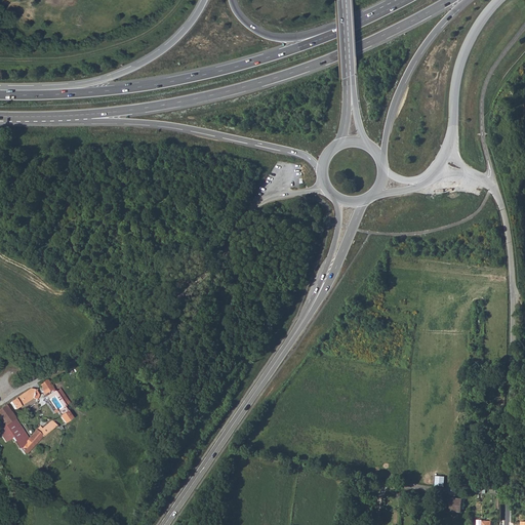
[(46,378),(38,384),(42,394),(48,392),(52,389),(46,378)]
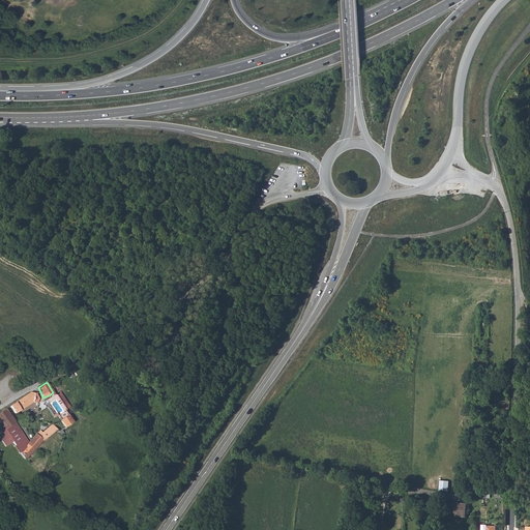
[(35,393),(31,392),(10,406),(16,413),(32,402),(37,403),(38,399),(35,393)]
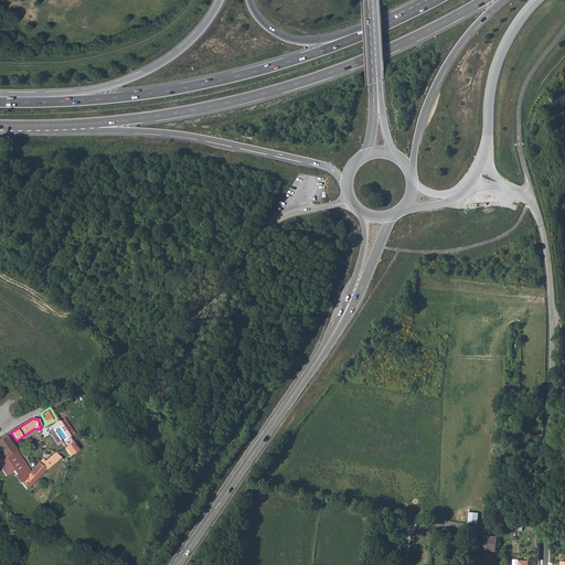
[(16,451),(6,436),(0,439),(0,451),(3,457),(0,459),(0,468),(6,476),(13,471),(21,483),(27,489),(27,490),(44,469),(46,470),(61,458),(55,452),(45,461),(43,458),(40,461),(30,472),(28,476),(12,454),(16,451)]
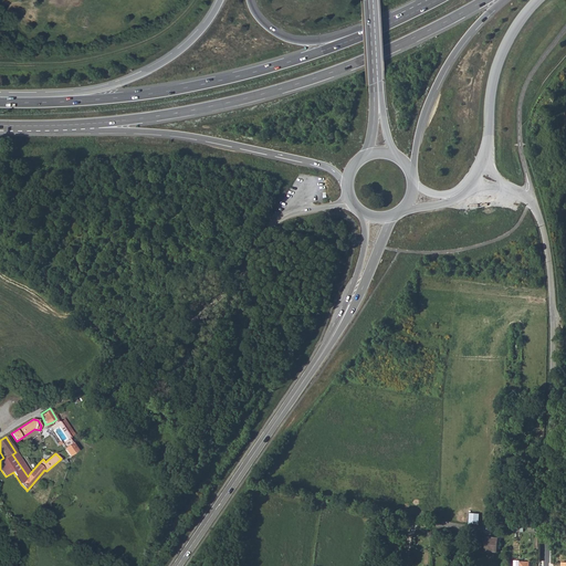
[(61,443),(70,457),(77,451),(75,447),(70,439),(61,443)]
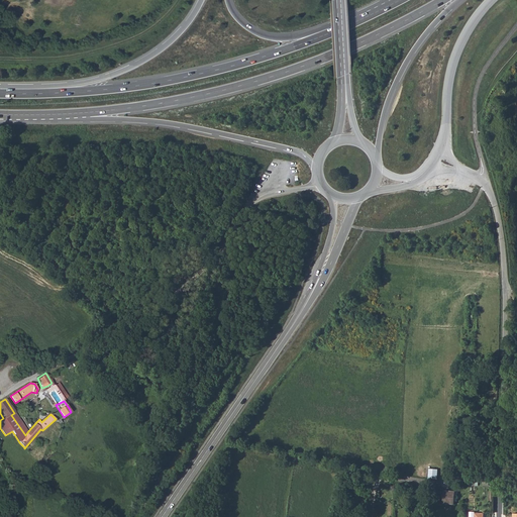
[(27,432),(14,413),(11,415),(25,435),(27,432)]
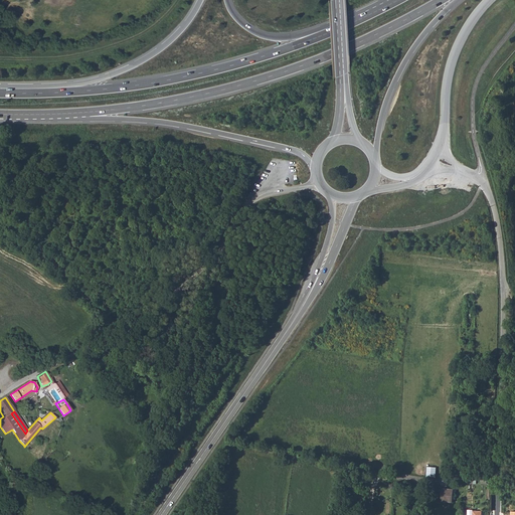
[(426,467),(426,477),(435,477),(436,467),(426,467)]
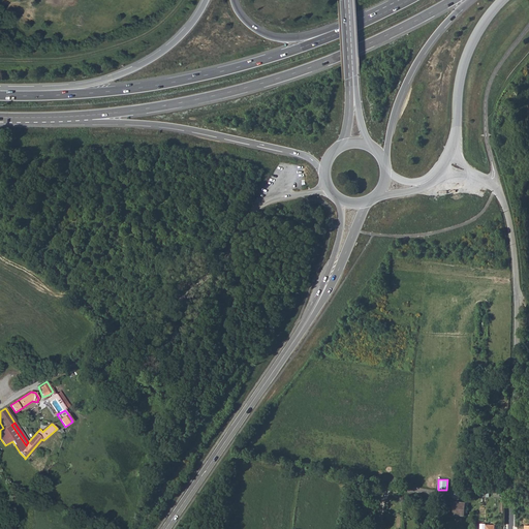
[(454,516),(464,517),(465,503),(454,502),(454,516)]
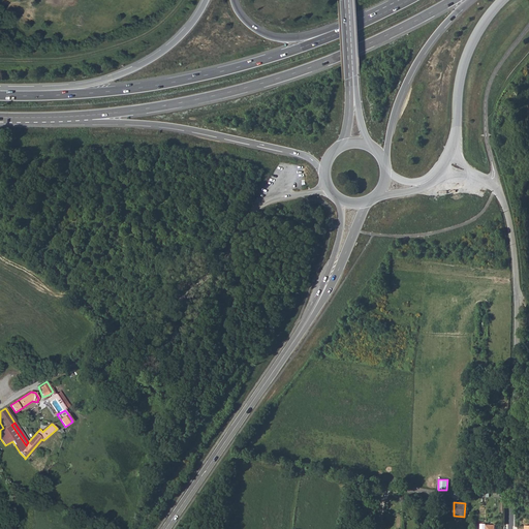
All buildings are outlined.
